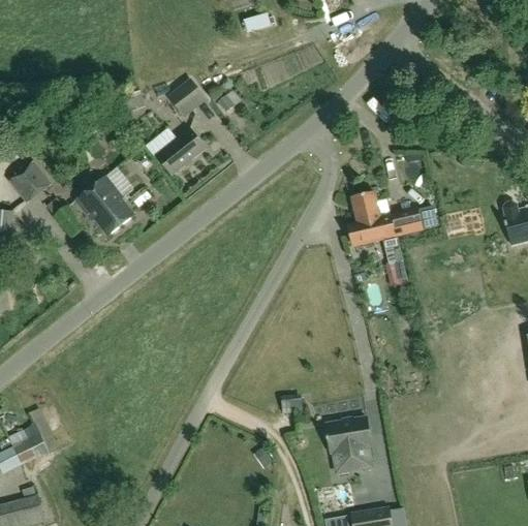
[(124,103),(142,96),(133,76),(116,84),(124,103)]
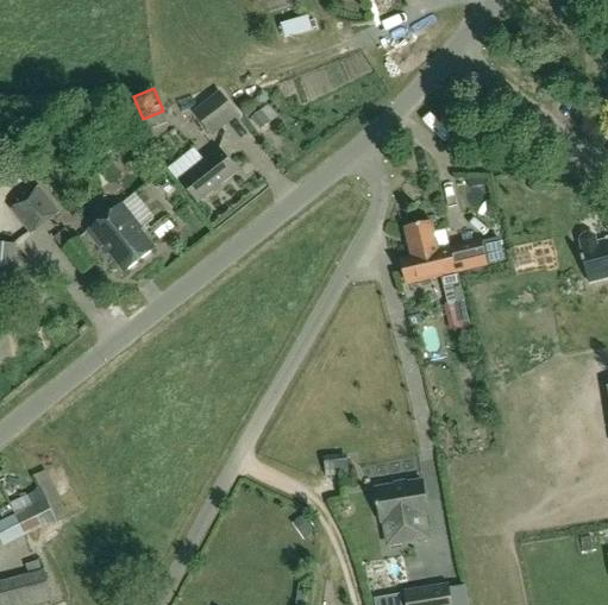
[(218,88),(190,109),(211,134),(238,113),(218,88)]
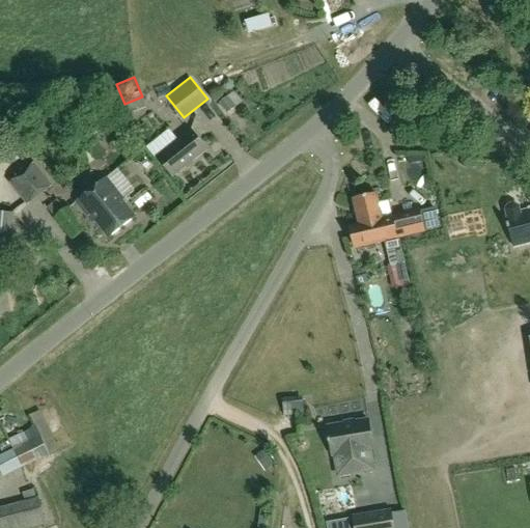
[(518,95),(529,96),(529,88),(519,86),(518,95)]
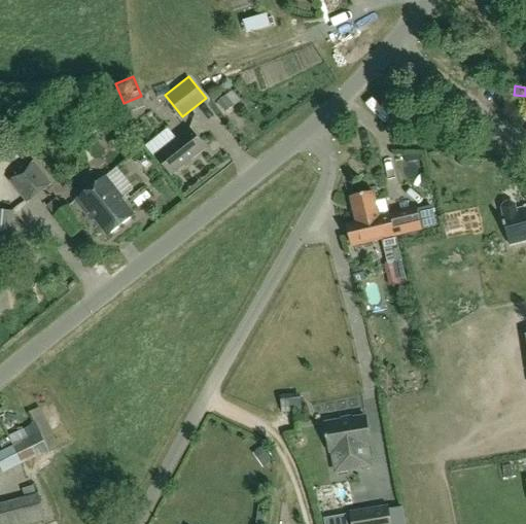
[(223,109),(232,103),(223,94),(216,100),(223,109)]
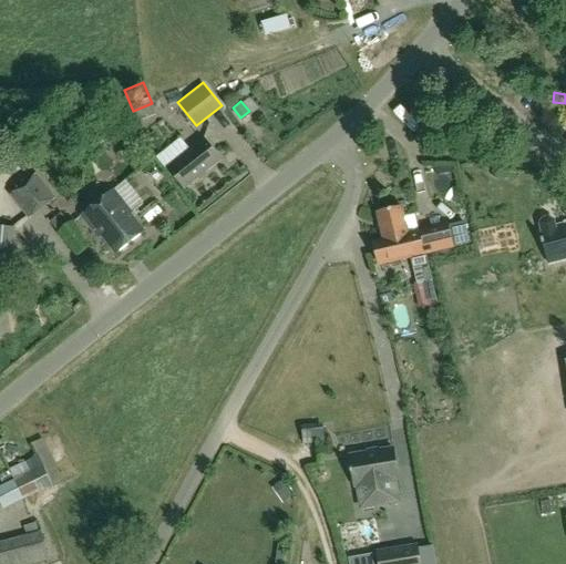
[(167,165),(183,186),(219,157),(203,136),(167,165)]
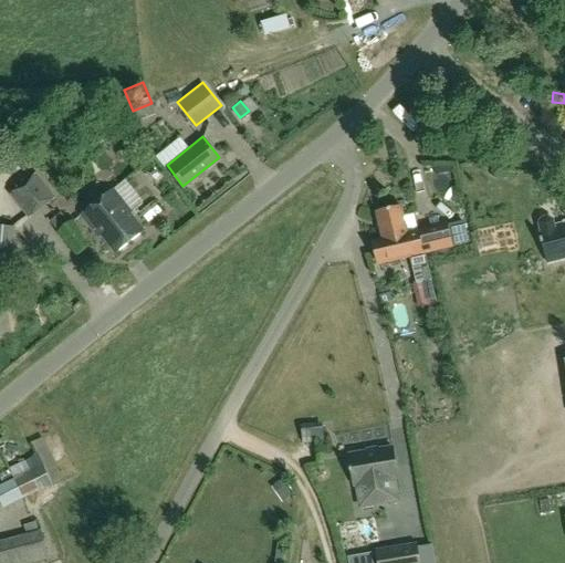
[(54,195),(35,170),(11,190),(7,186),(0,190),(0,205),(11,218),(22,209),(28,216),(54,195)]
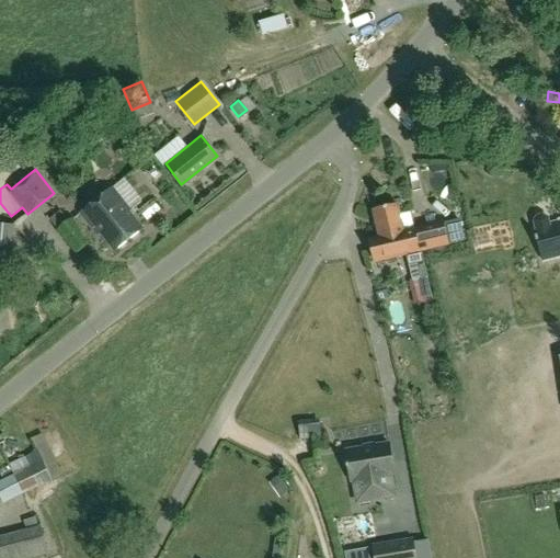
[(112,185),(79,211),(96,232),(99,231),(113,249),(140,227),(127,209),(129,208),(112,185)]
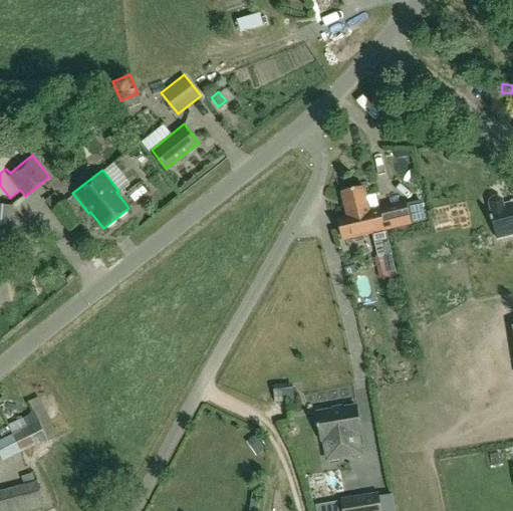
[(336,217),(341,236),(408,221),(404,202),(368,209),(362,185),(338,190),(344,215),(336,217)]
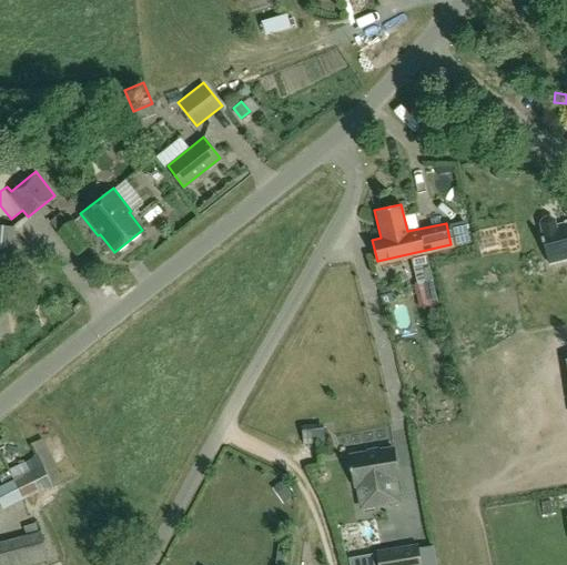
[(549,261),(566,255),(566,221),(556,224),(554,219),(548,215),(543,217),(539,222),(549,261)]
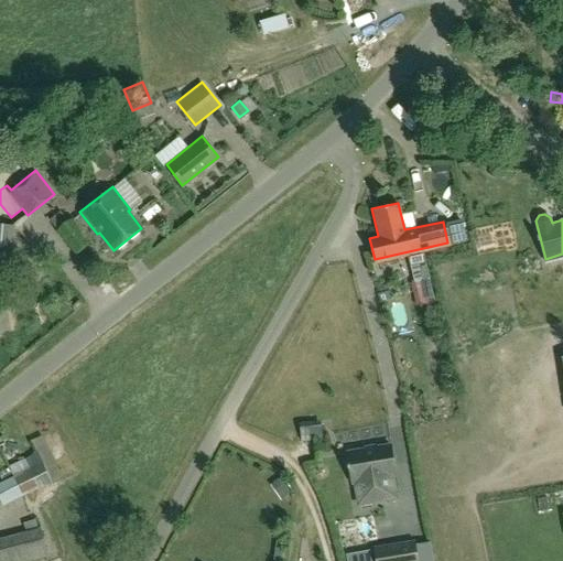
[(498,226),(483,226),(482,243),(497,243),(498,226)]
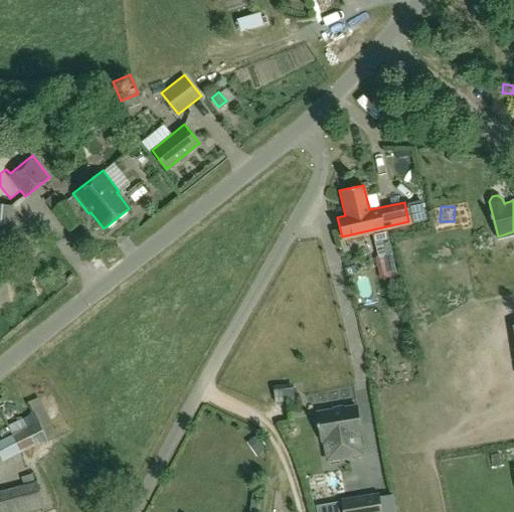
[(371,233),(377,257),(392,252),(386,229),(371,233)]
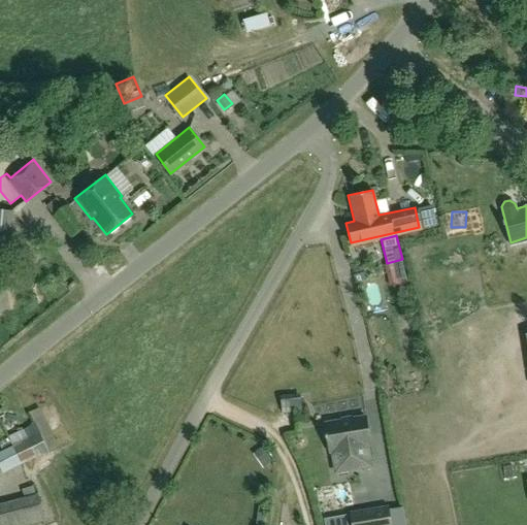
[(352,266),(354,279),(364,276),(362,264),(352,266)]
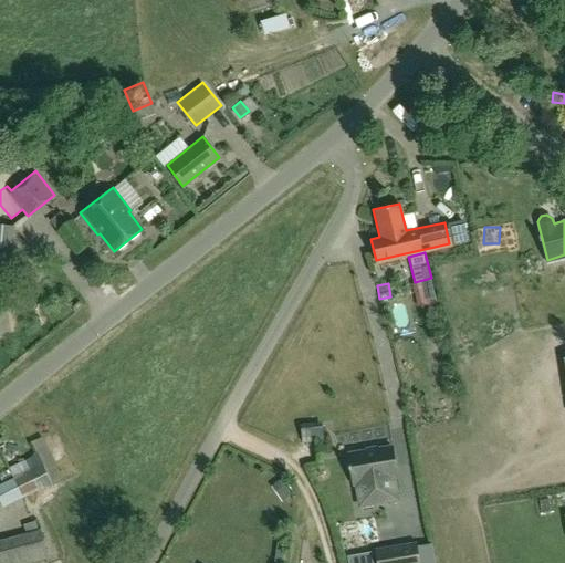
[(347,452),(351,467),(348,467),(349,470),(351,470),(353,483),(356,482),(358,498),(378,494),(379,501),(397,498),(393,477),(397,476),(391,445),(347,452)]
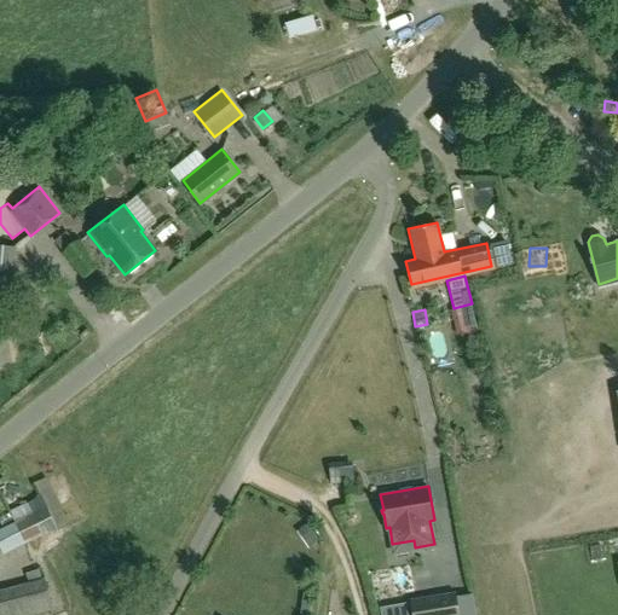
[(0,549),(1,552),(56,526),(40,493),(7,509),(9,509),(0,512),(0,524),(12,518),(13,520),(0,527),(0,549)]
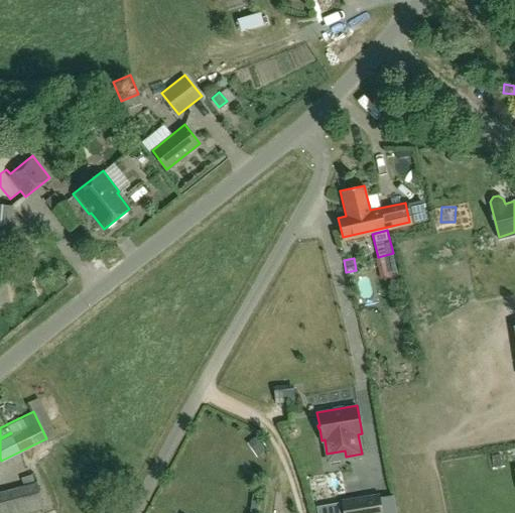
[(264,443),(258,435),(248,442),(254,451),(264,443)]
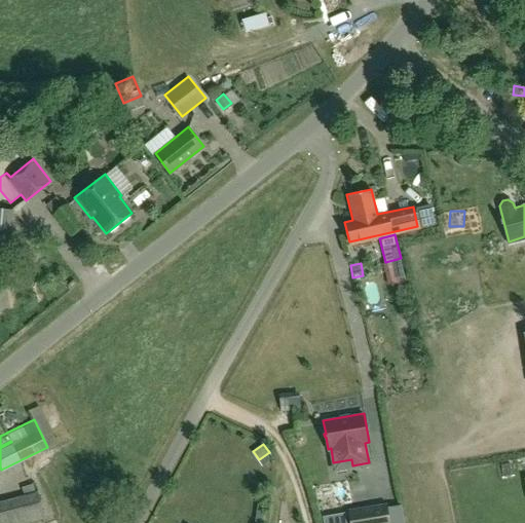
[(37,489),(0,499),(0,522),(19,522),(44,517),(37,489)]
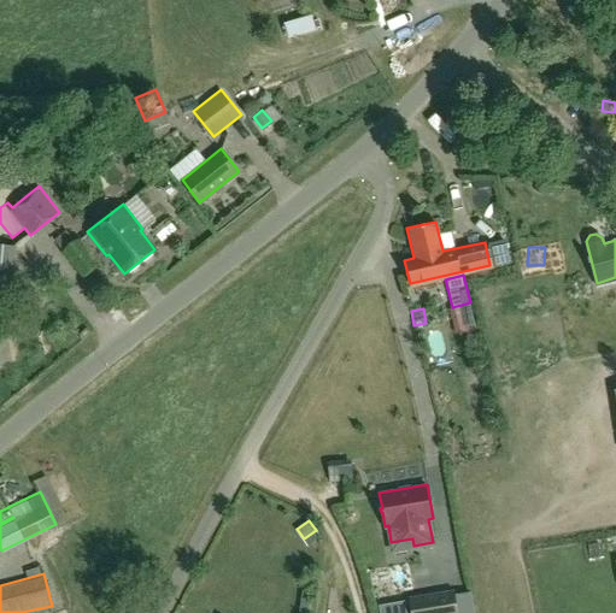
[(452,590),(409,597),(411,612),(473,612),(469,589),(452,591),(452,590)]
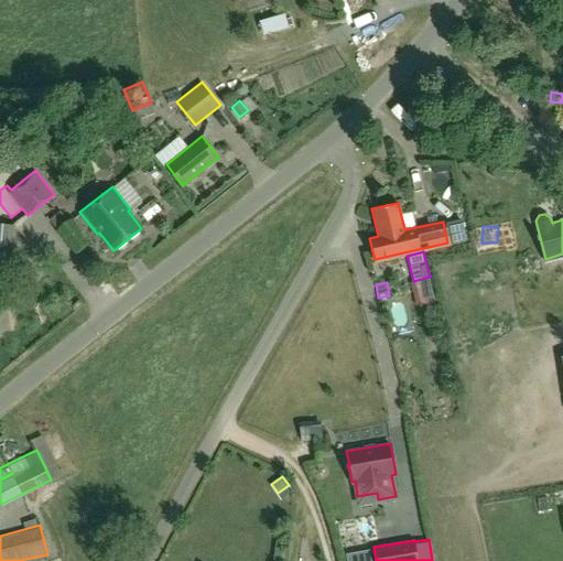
[(370,560),(369,549),(346,553),(347,560),(370,560)]
